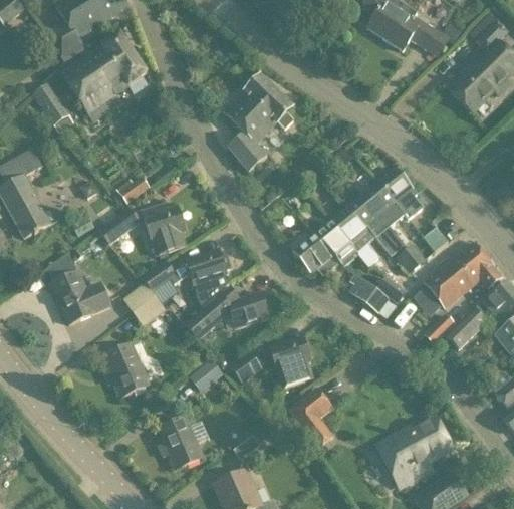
[(0,0),(0,19),(4,25),(24,8),(18,0),(0,0)]
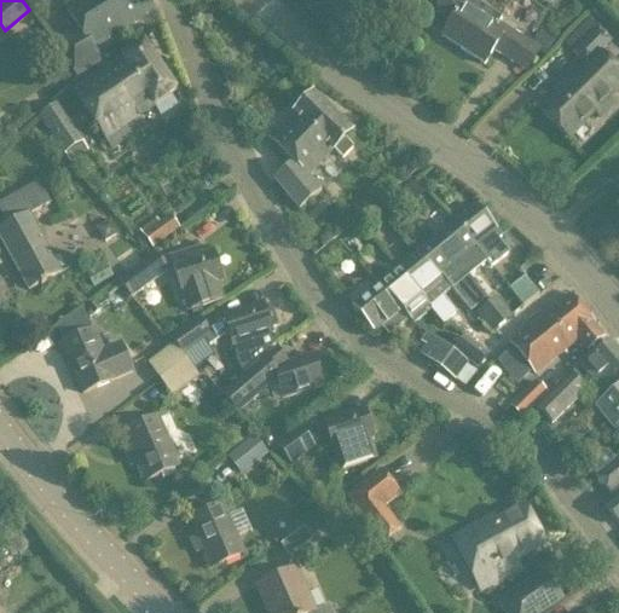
[(75,0),(68,5),(75,17),(74,18),(80,27),(58,42),(80,75),(102,56),(97,47),(154,5),(150,0),(75,0)]
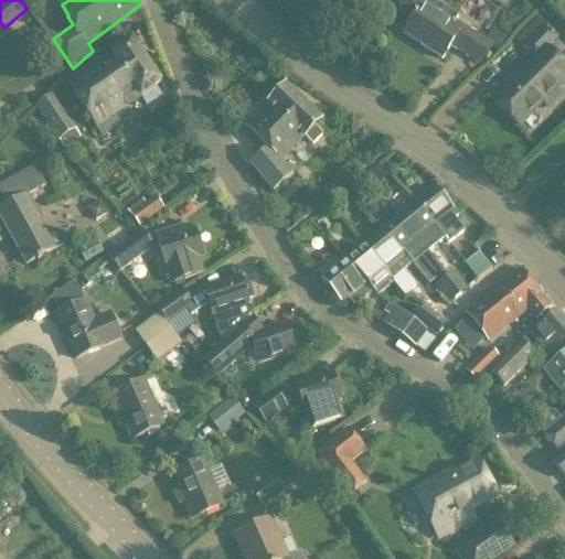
[(461,15),(438,0),(401,0),(397,7),(412,17),(403,30),(446,57),(455,45),(471,56),(484,35),(459,19),(461,15)]
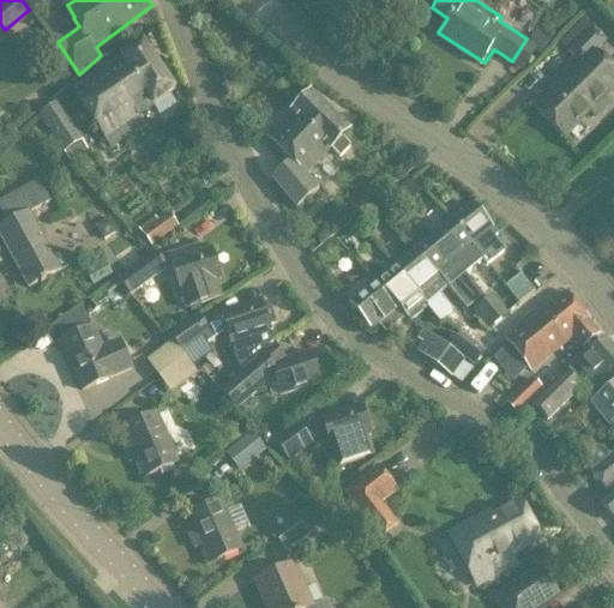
[(564,132),(588,107),(595,113),(609,97),(605,92),(613,84),(613,67),(595,49),(607,37),(594,24),(566,48),(579,61),(581,60),(584,64),(579,67),(576,65),(536,106),(542,112),(557,127),(558,127),(564,132)]
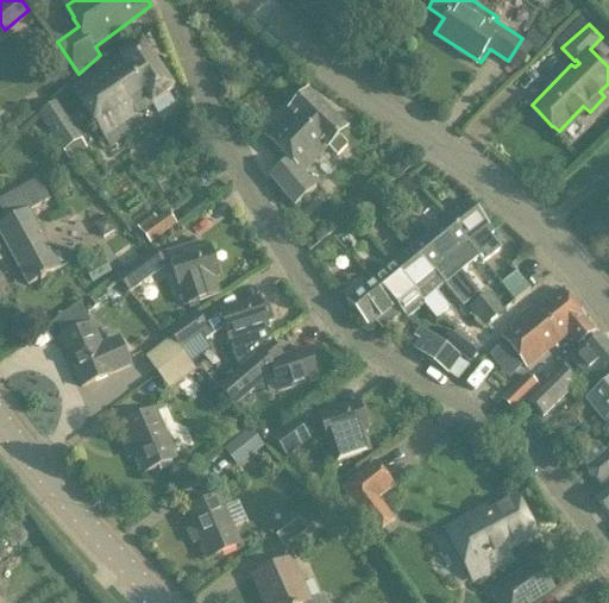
[(176,88),(142,37),(70,83),(104,136),(105,134),(110,143),(143,121),(137,113),(176,88)]
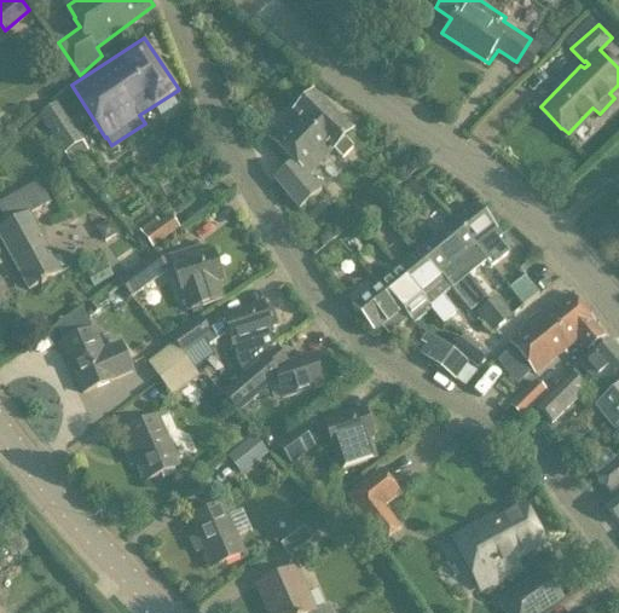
[(307,172),(333,145),(343,155),(353,143),(343,134),(351,128),(312,91),(268,136),(293,158),(273,175),(300,207),(320,188),(307,172)]
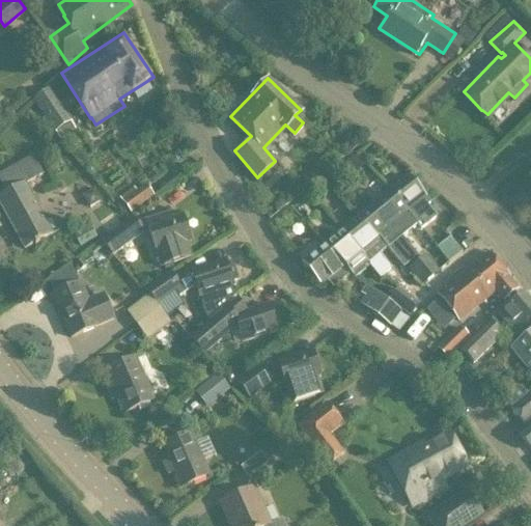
[(76,125),(71,118),(72,118),(50,84),(33,95),(55,129),(60,136),(76,125)]
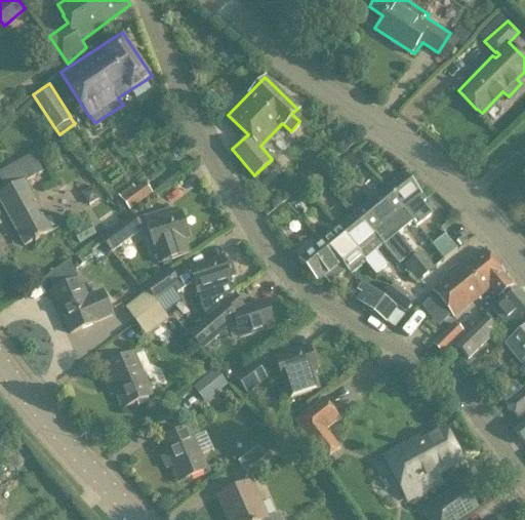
[(0,175),(6,189),(0,192),(0,198),(24,242),(34,237),(35,240),(39,237),(38,235),(52,227),(26,178),(43,168),(34,151),(0,168),(0,175)]
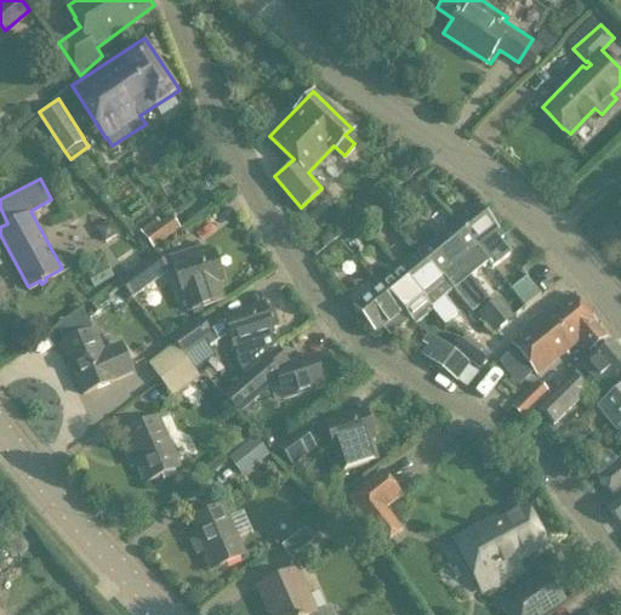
[(477,201),(457,217),(483,248),(501,232),(477,201)]
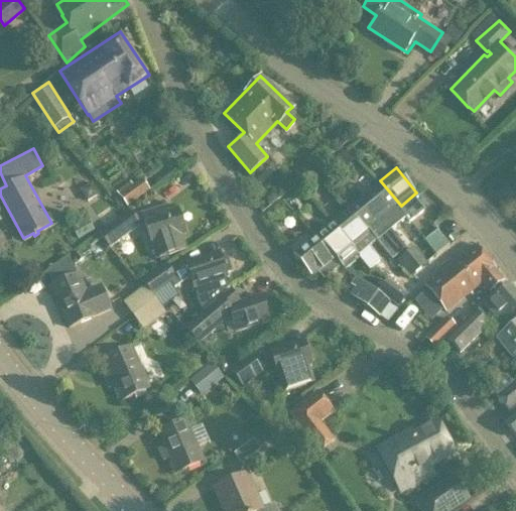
[(125,188),(128,194),(133,200),(149,187),(140,177),(128,185),(125,188)]
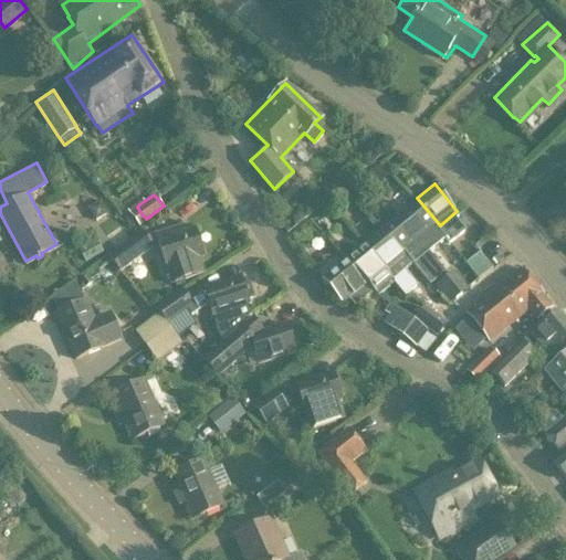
[(421,241),(440,225),(417,198),(381,228),(405,254),(421,241)]
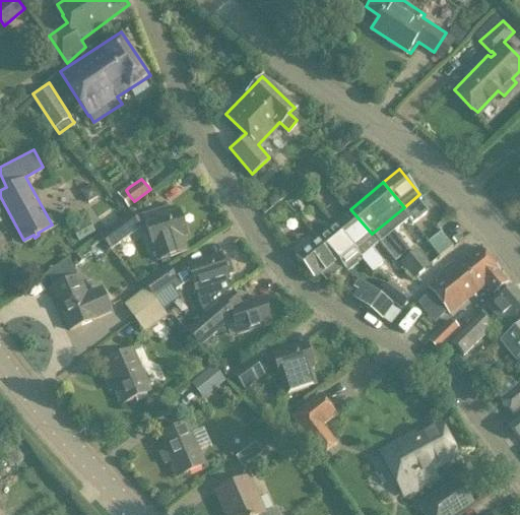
[(187,248),(183,235),(187,234),(179,208),(167,211),(166,206),(144,213),(158,257),(187,248)]
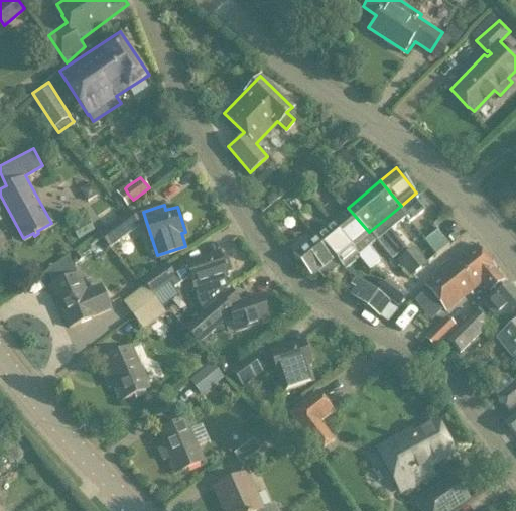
[(130,207),(99,230),(110,246),(141,223),(130,207)]
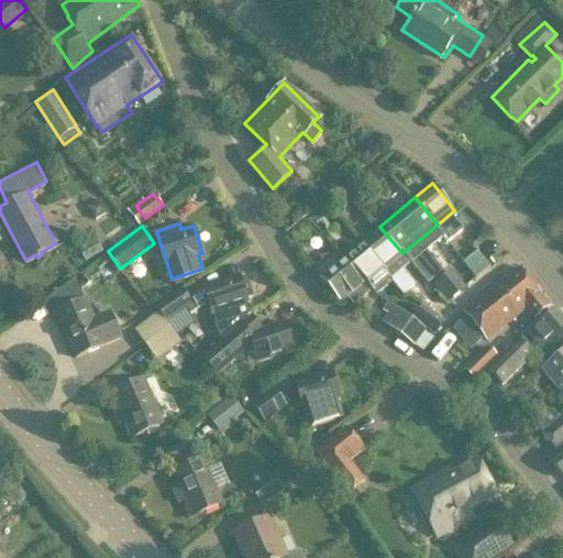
[(362,241),(392,277),(404,293),(415,283),(401,266),(409,261),(403,253),(379,227),(362,241)]
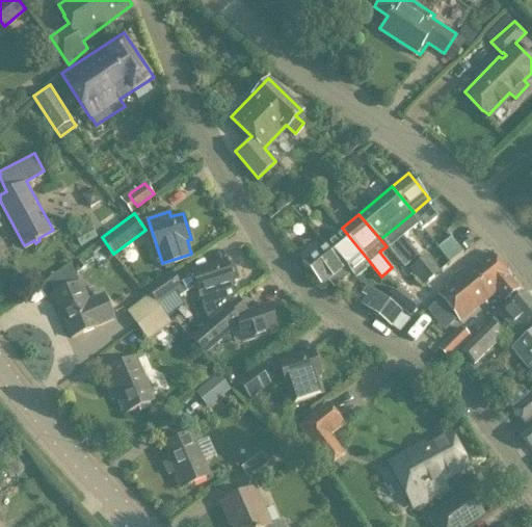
[(342,228),(326,240),(351,270),(355,274),(370,262),(342,228)]
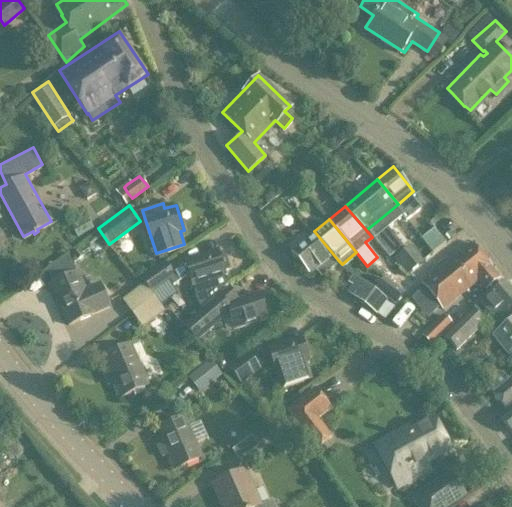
[(434,225),(420,235),(432,250),(445,239),(434,225)]
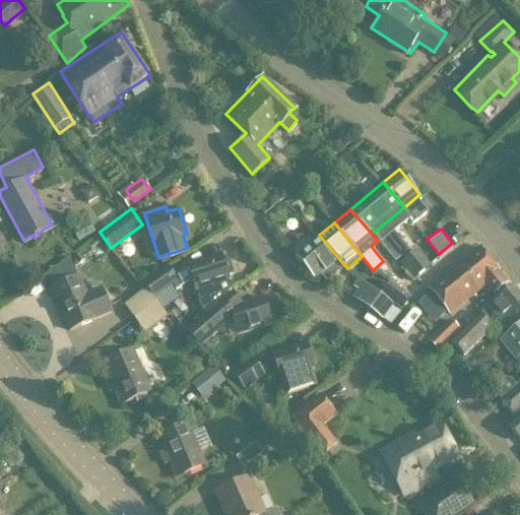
[(343,264),(319,235),(302,249),(296,254),(315,278),(321,272),(326,278),(343,264)]
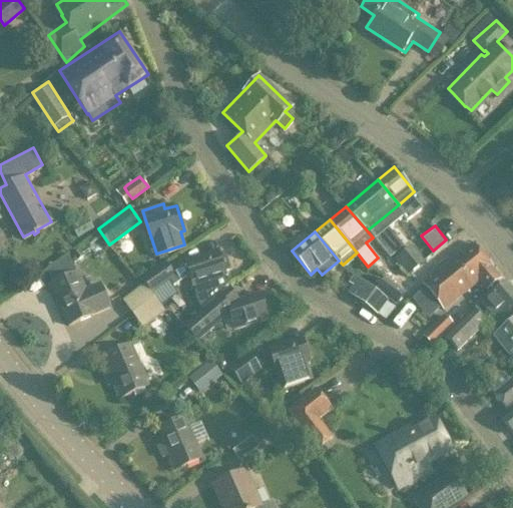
[(472,240),(423,281),(444,307),(479,278),(487,287),(501,276),(472,240)]
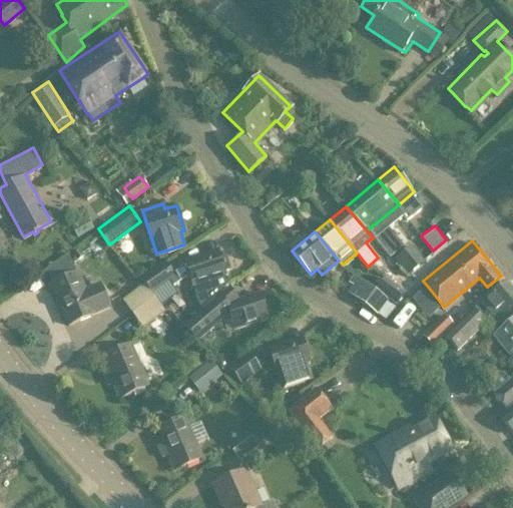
[(193,285),(199,305),(227,282),(224,274),(227,273),(218,245),(183,257),(192,285),(193,285)]
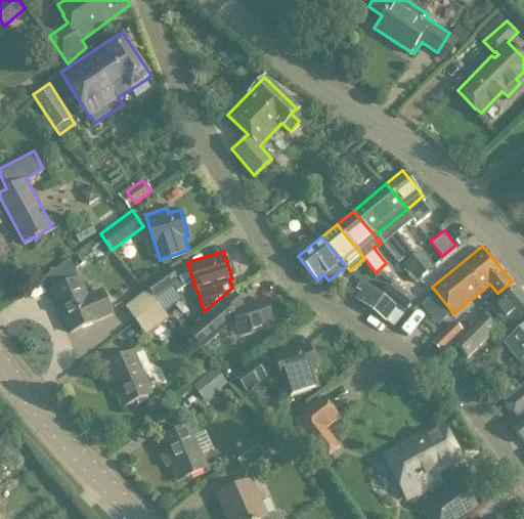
[(144,284),(147,287),(155,298),(179,279),(168,265),(144,284)]
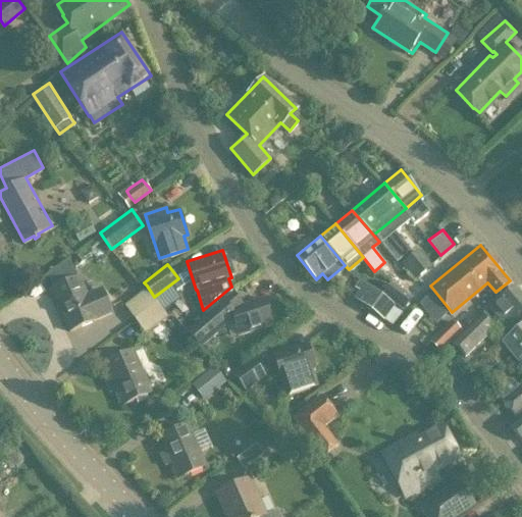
[(69,328),(111,310),(101,286),(87,292),(80,274),(51,288),(69,328)]
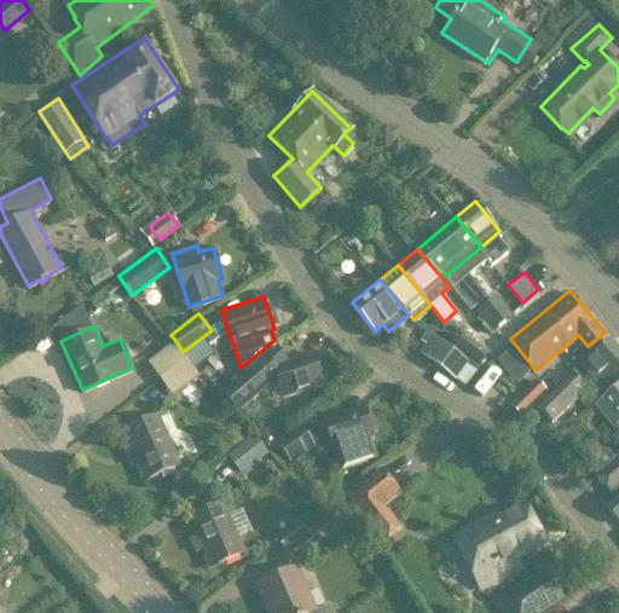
[(426,341),(418,351),(447,371),(464,382),(478,366),(455,350),(427,328),(420,337),(426,341)]
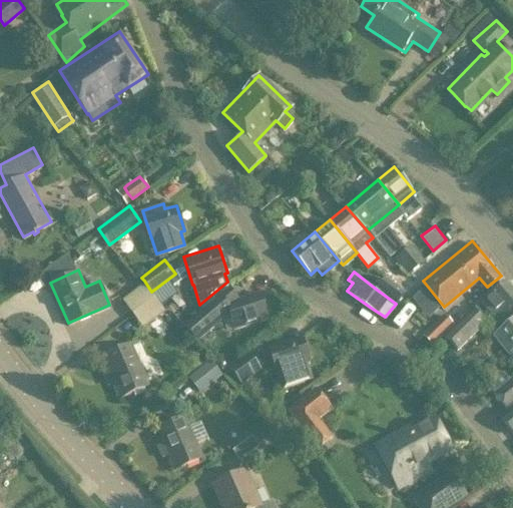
[(377,290),(396,304),(406,292),(406,291),(392,280),(388,276),(377,290)]
